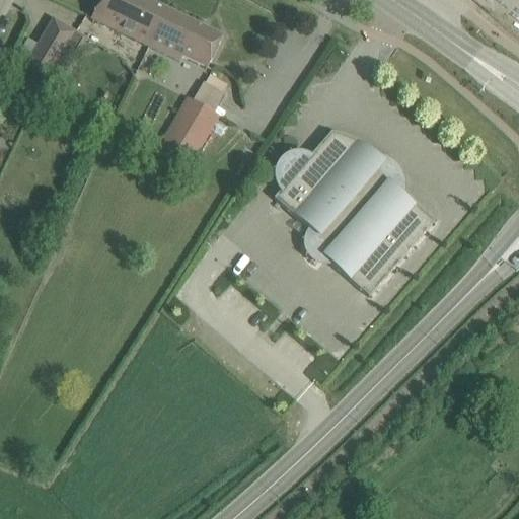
[(100,0),(91,21),(149,49),(166,12),(140,0),(100,0)]
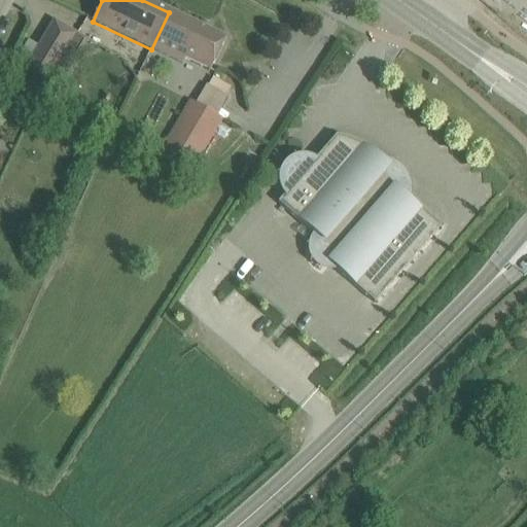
[(169,12),(151,49),(178,63),(180,60),(209,73),(225,39),(169,12)]
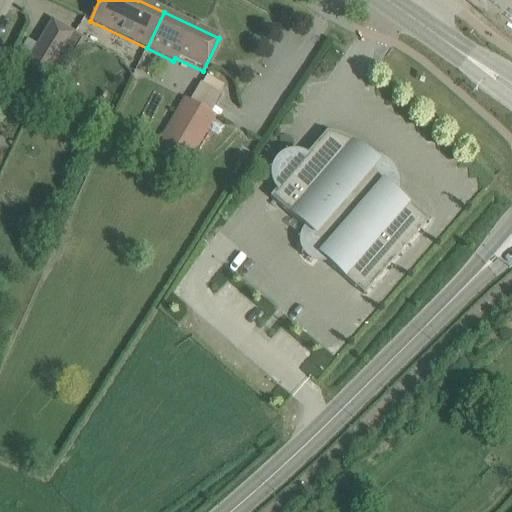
[(60,82),(85,40),(53,20),(27,62),(50,76),(60,82)]
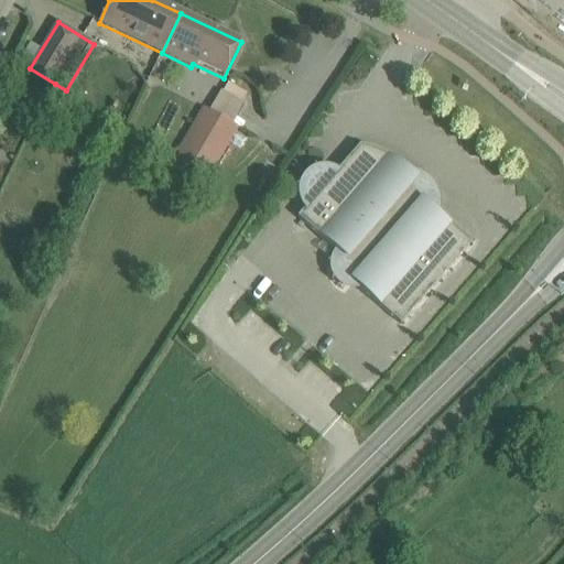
[(175,155),(210,176),(239,128),(234,125),(246,104),(221,90),(209,110),(204,107),(175,155)]
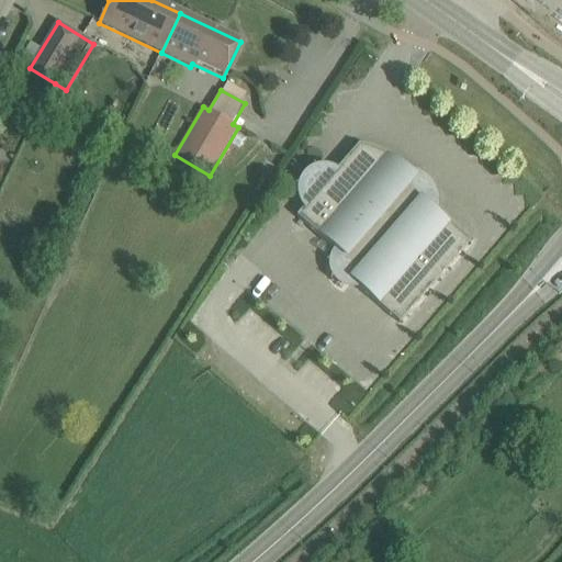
[(359,146),(345,163),(296,216),(335,248),(329,255),(327,261),(327,268),(328,272),(330,277),(333,281),(339,287),(345,289),(355,290),(360,288),(401,323),(470,243),(429,206),(427,210),(416,204),(419,199),(419,197),(419,194),(419,192),(419,191),(419,189),(419,187),(418,184),(418,183),(417,181),(416,180),(415,178),(413,176),(411,173),(409,172),(407,171),(408,171),(401,165),(393,160),(385,155),(377,152),(368,148),(359,146)]
